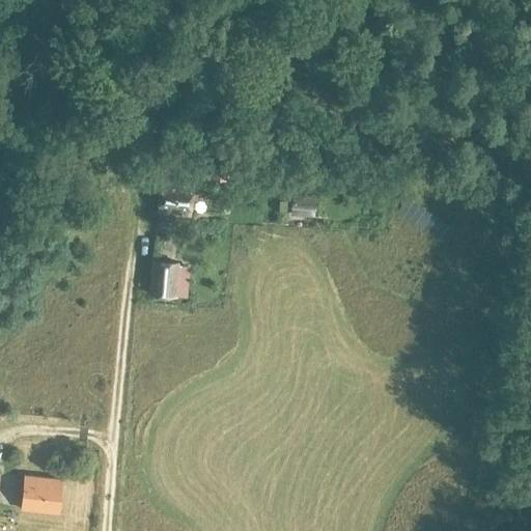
[(299,176),(300,159),(289,158),(288,175),(299,176)]
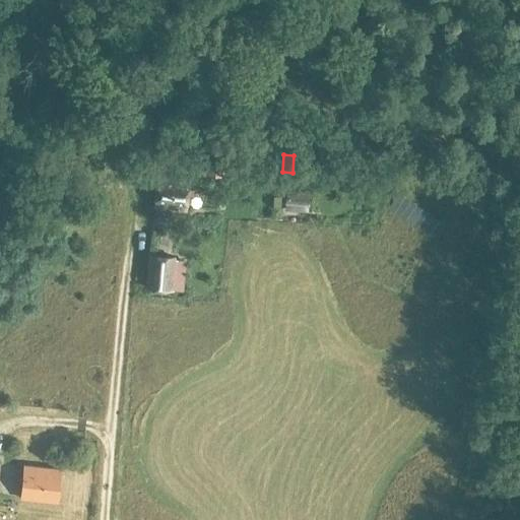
[(223,163),(205,161),(204,178),(222,179),(223,163)]
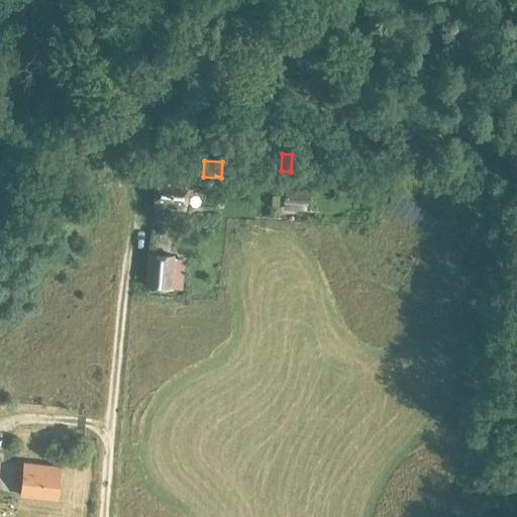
[(185,211),(189,182),(158,178),(154,208),(185,211)]
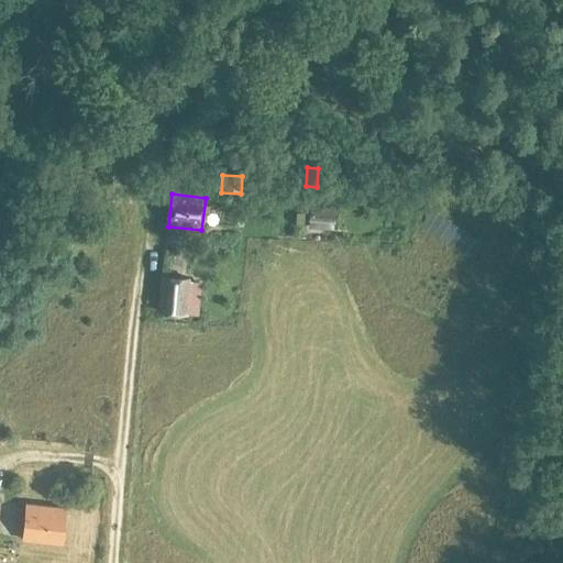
[(334,231),(335,210),(311,209),(310,230),(334,231)]
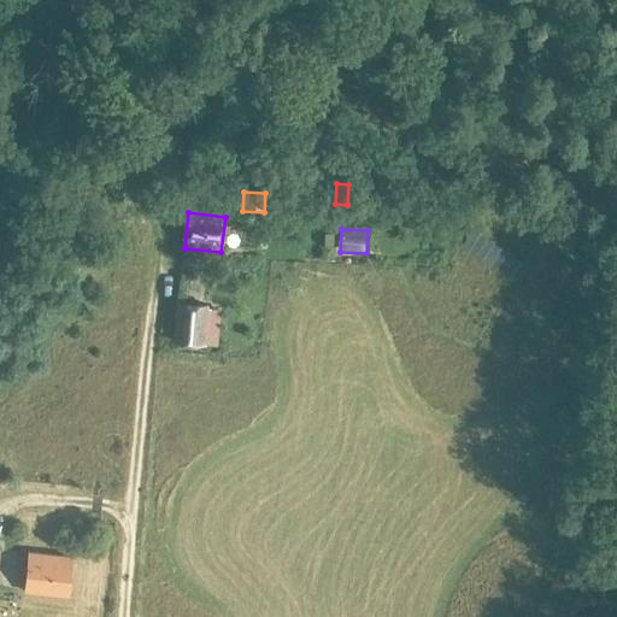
[(206,283),(211,270),(193,264),(189,277),(206,283)]
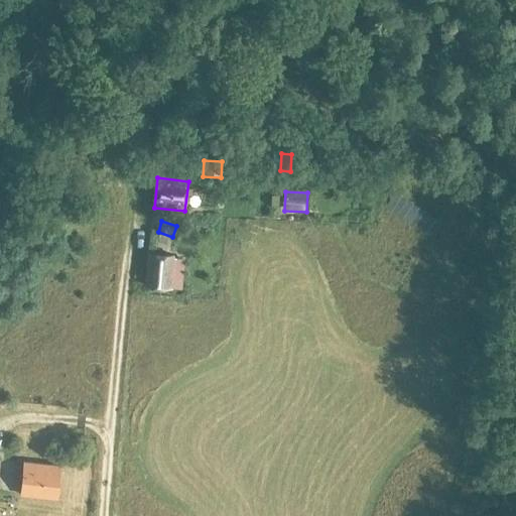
[(144,286),(180,290),(183,261),(175,261),(176,255),(148,252),(144,286)]
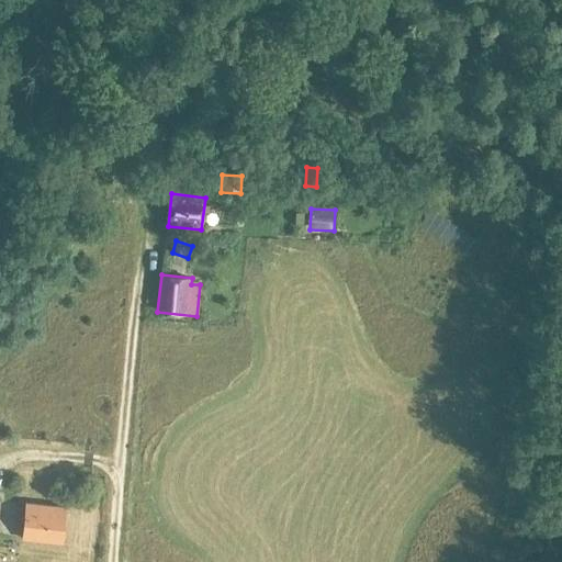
[(63,543),(66,508),(27,505),(24,540),(63,543)]
